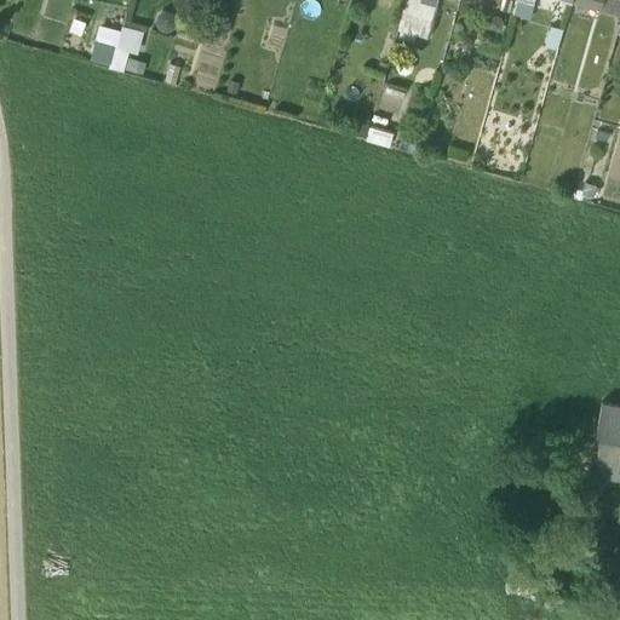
[(440,0),(438,0),(405,0),(400,19),(432,28),(440,0)]
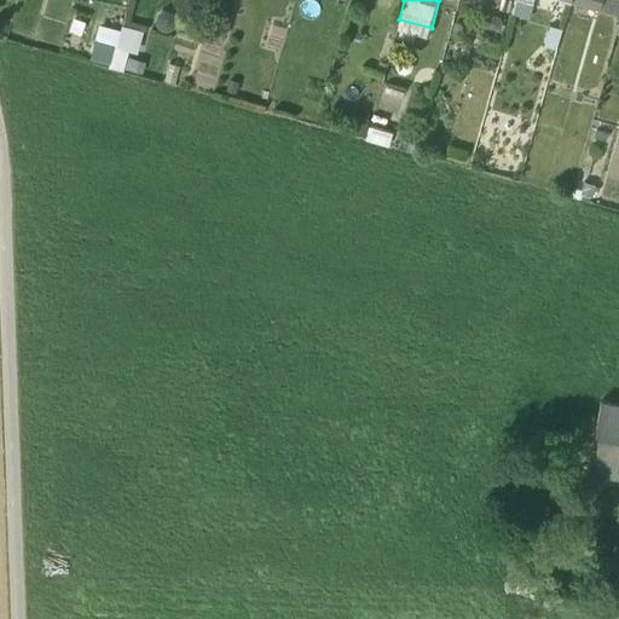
[(601,0),(570,0),(570,3),(599,11),(601,0)]
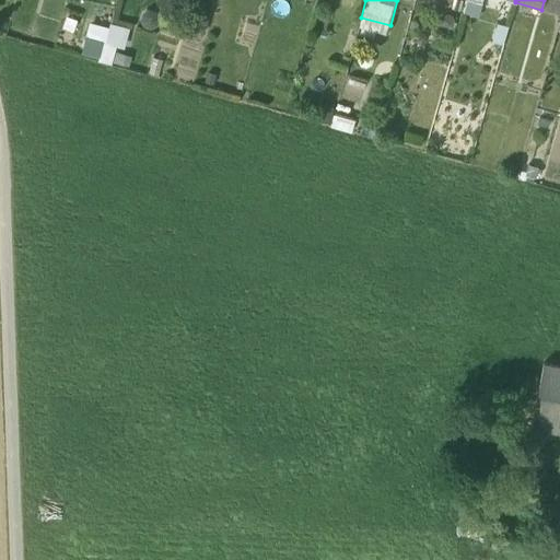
[(559,0),(544,0),(541,10),(551,12),(559,14),(559,0)]
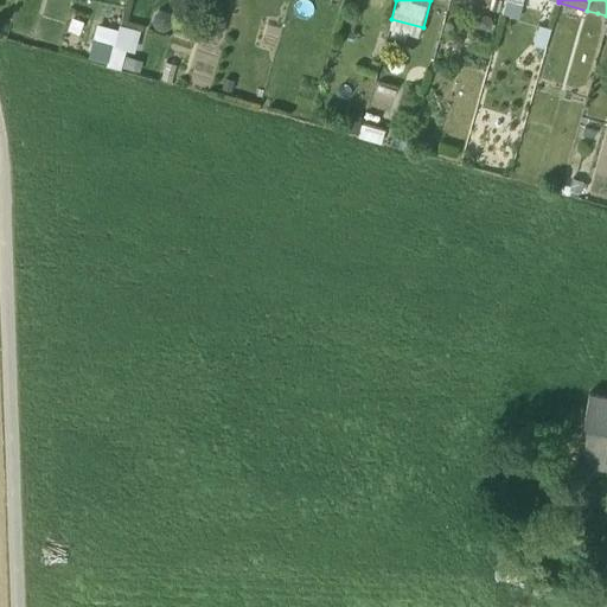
[(108,58),(107,66),(119,69),(123,49),(134,51),(139,32),(96,21),(89,53),(108,58)]
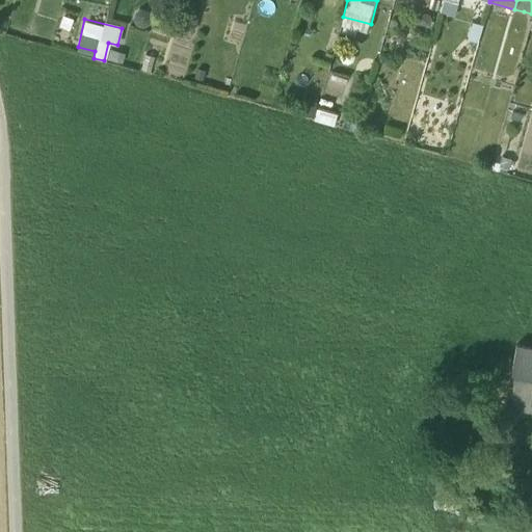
[(473,24),(467,41),(478,44),(483,26),(473,24)]
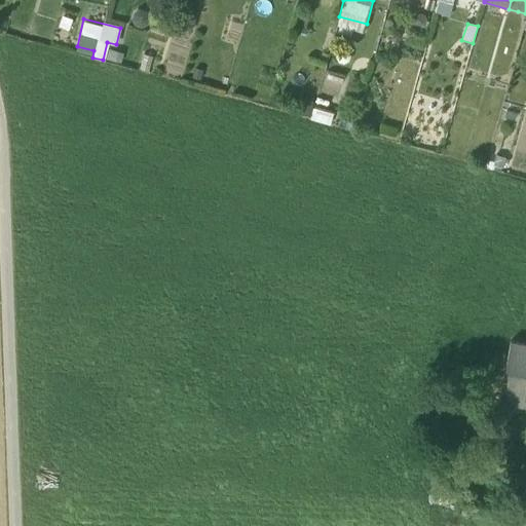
[(301,101),(299,114),(310,116),(312,103),(301,101)]
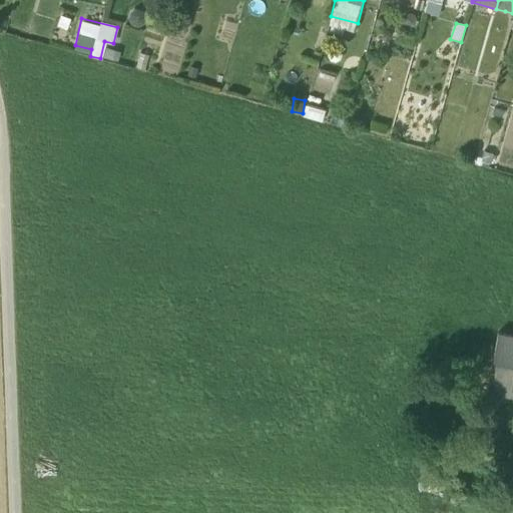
[(327,110),(307,105),(303,116),(323,122),(327,110)]
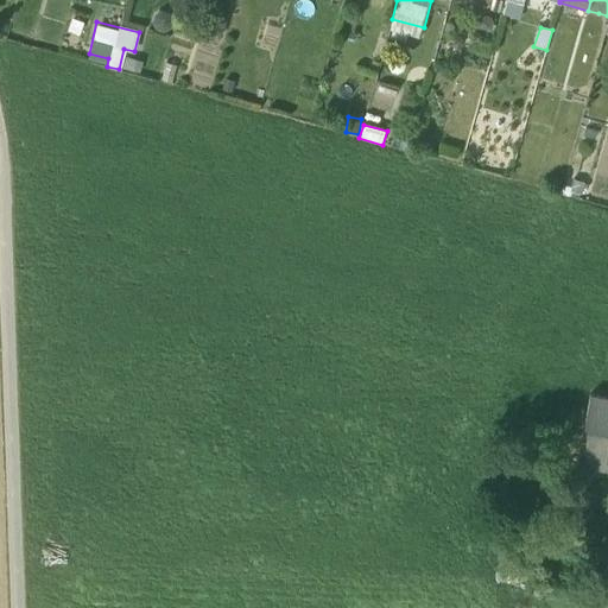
[(607,397),(590,394),(577,463),(607,469),(607,397)]
